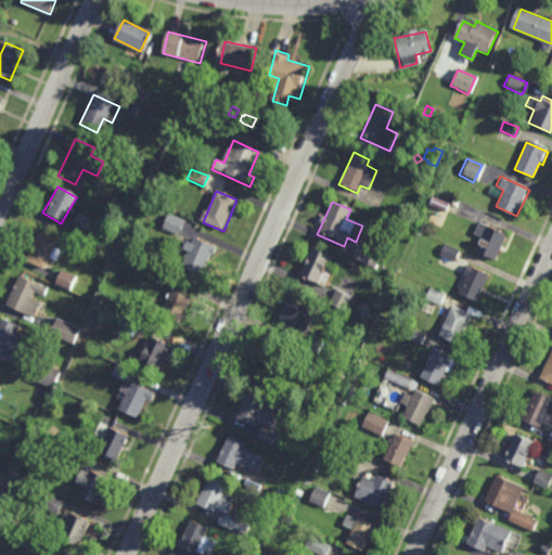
[(176,235),(161,229),(166,215),(182,221),(176,235)]
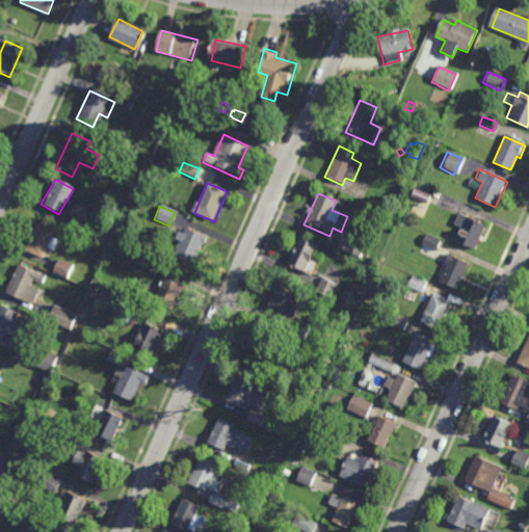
[(459,212),(486,223),(476,250),(457,243),(464,228),(454,224),(459,212)]
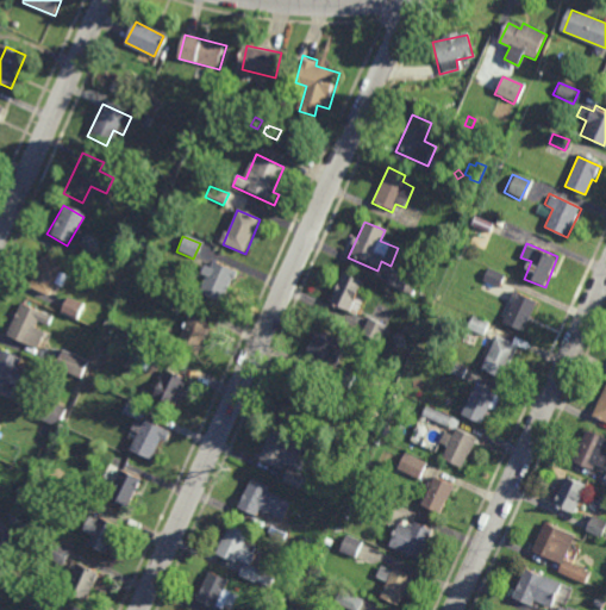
[(93,265),(77,259),(82,248),(98,254),(93,265)]
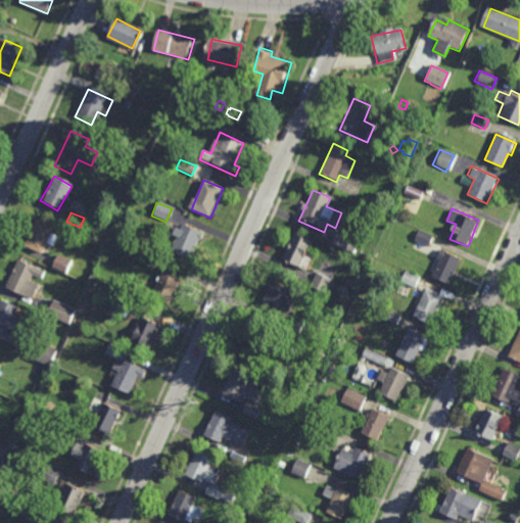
[(35,220),(53,228),(50,234),(57,237),(53,246),(45,243),(41,253),(24,245),(35,220)]
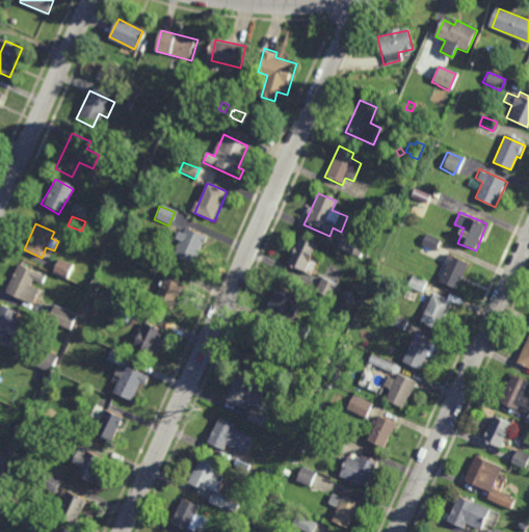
[(174,257),(194,264),(206,234),(185,227),(183,233),(178,231),(175,239),(179,241),(174,257)]
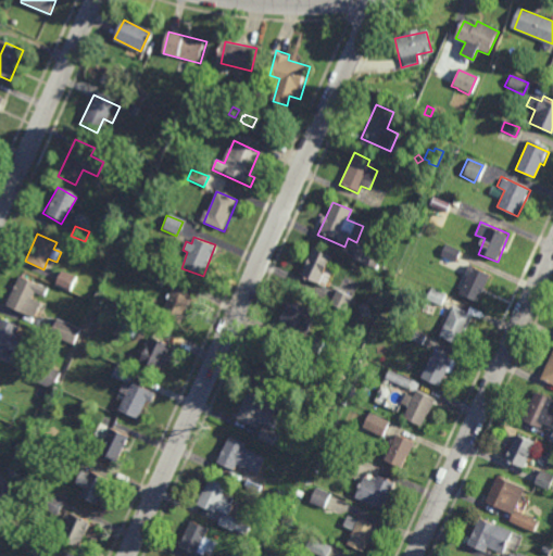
[(374,268),(352,260),(359,242),(375,249),(371,258),(377,262),(374,268)]
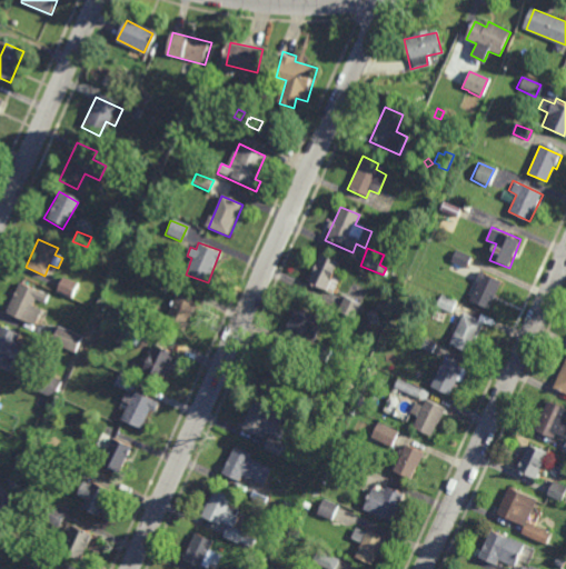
[(464,268),(448,261),(454,249),(469,256),(464,268)]
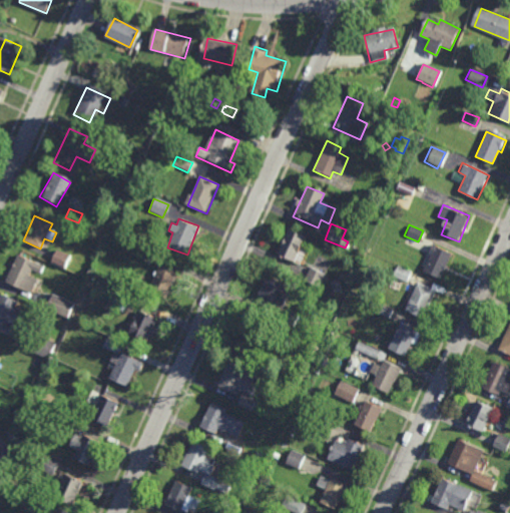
[(277,253),(302,263),(311,237),(286,228),(277,253)]
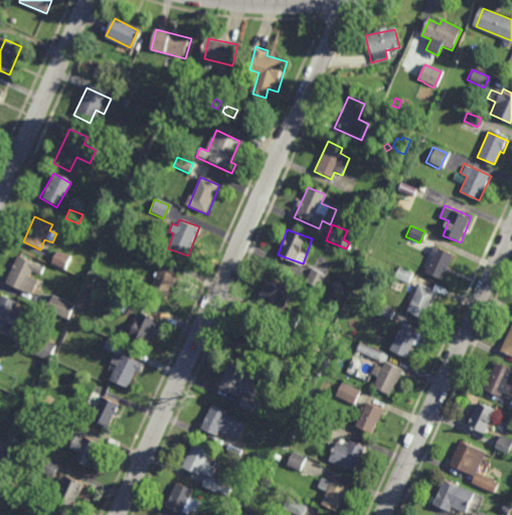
[(433,245),(453,254),(443,279),(424,271),(432,255),(429,254),(433,245)]
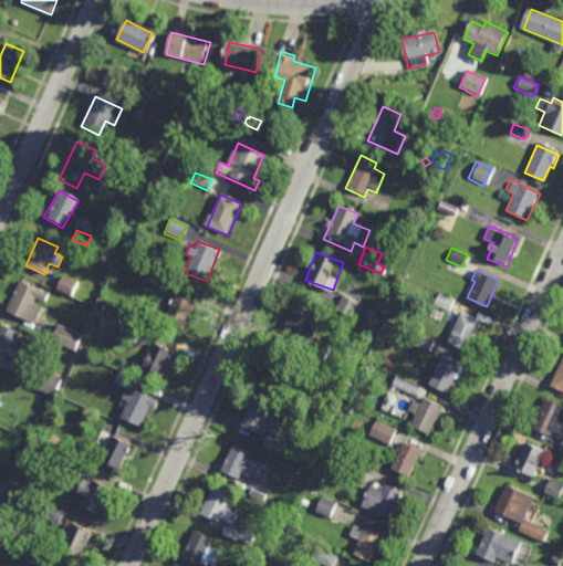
[(160,291),(147,284),(153,273),(166,280),(160,291)]
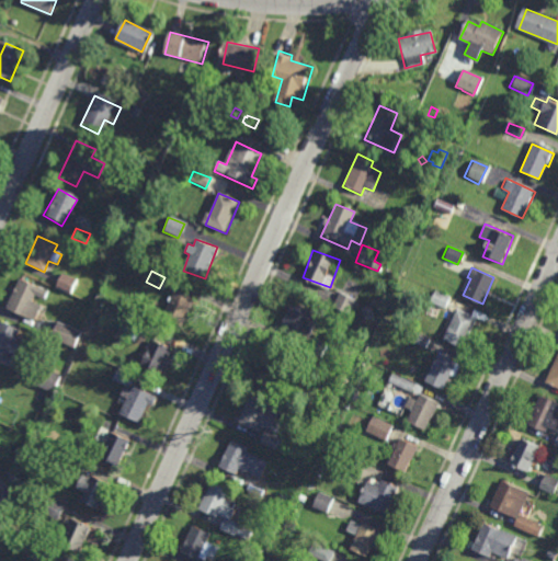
[(67,295),(54,288),(60,274),(73,281),(67,295)]
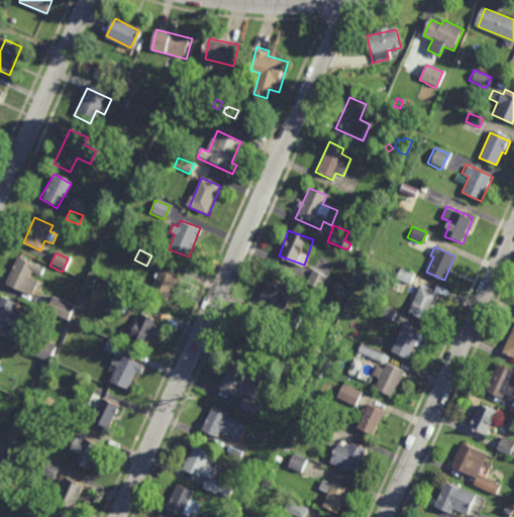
[(16,256),(43,269),(40,277),(30,272),(27,278),(39,283),(33,297),(4,284),(16,256)]
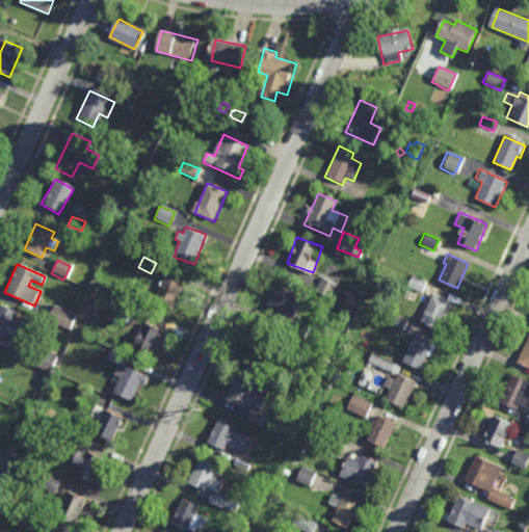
[(421,293),(406,286),(411,275),(426,282),(421,293)]
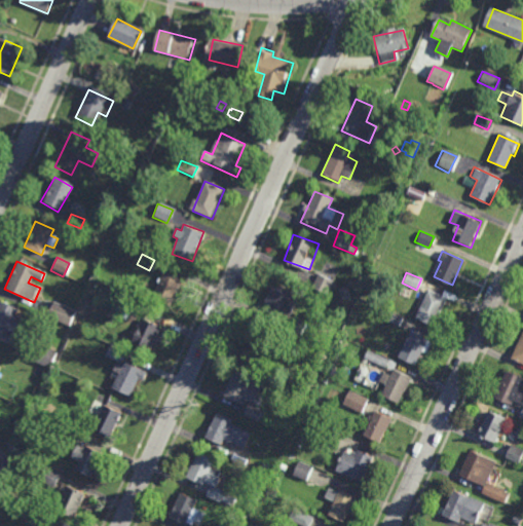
[(154,298),(172,305),(182,280),(164,273),(154,298)]
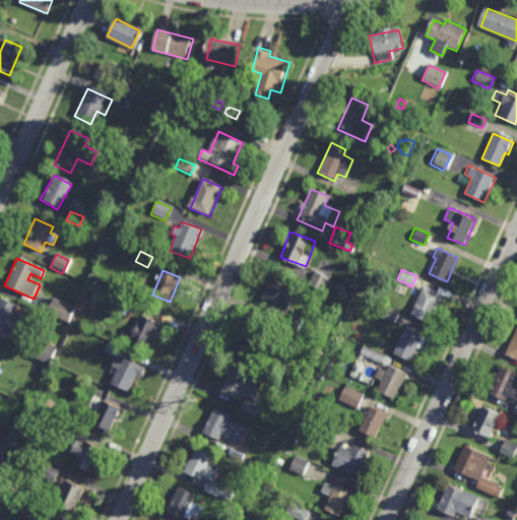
[(322,291),(307,285),(314,271),(328,277),(322,291)]
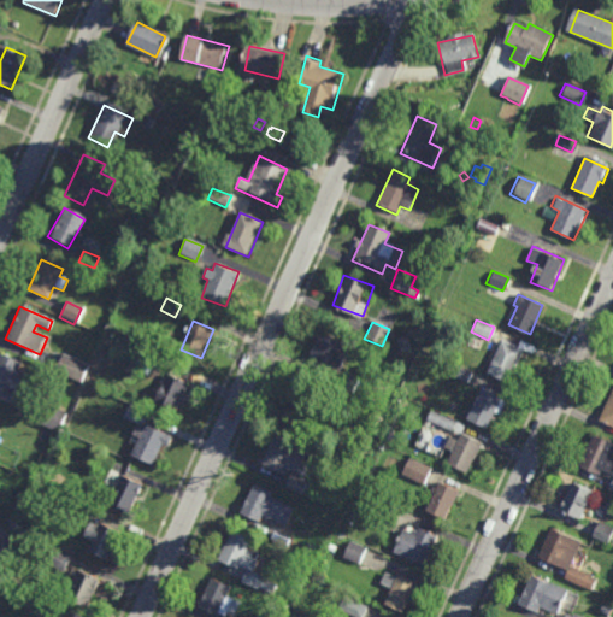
[(310,363),(336,374),(348,345),(320,334),(310,363)]
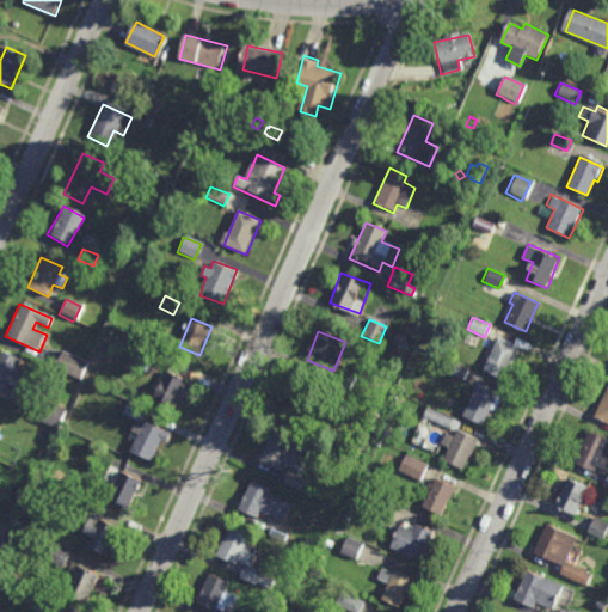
[(497,338),(519,348),(505,380),(484,372),(497,338)]
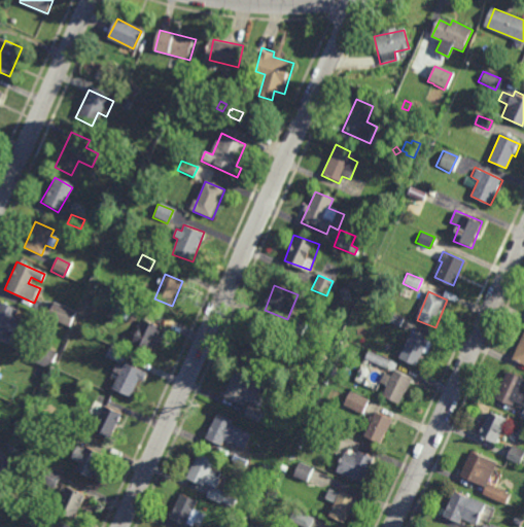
[(67,324),(44,315),(50,300),(73,310),(67,324)]
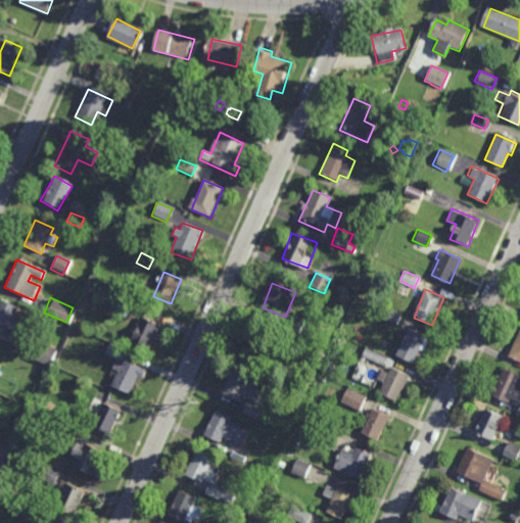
[(123,316),(110,310),(116,297),(129,303),(123,316)]
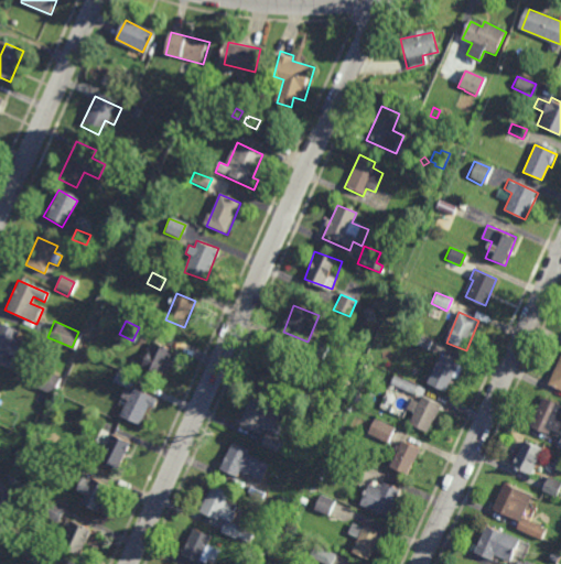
[(0,323),(19,329),(15,338),(31,344),(24,361),(7,355),(4,359),(0,357),(0,323)]
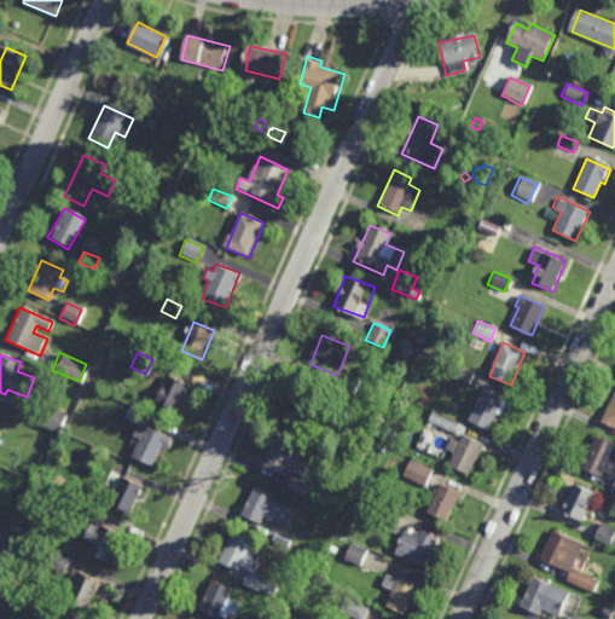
[(466,383),(452,377),(456,368),(470,374),(466,383)]
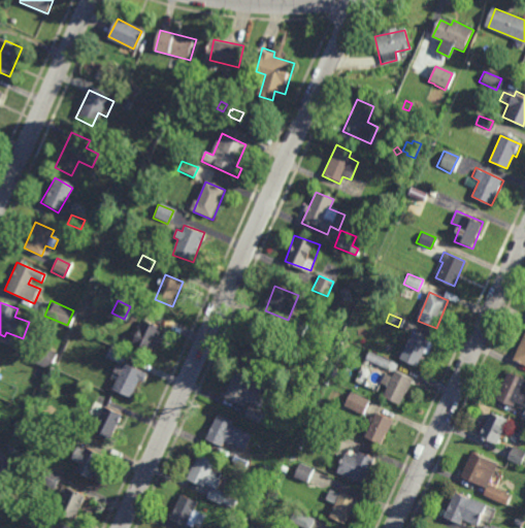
[(155,354),(164,327),(141,319),(131,345),(155,354)]
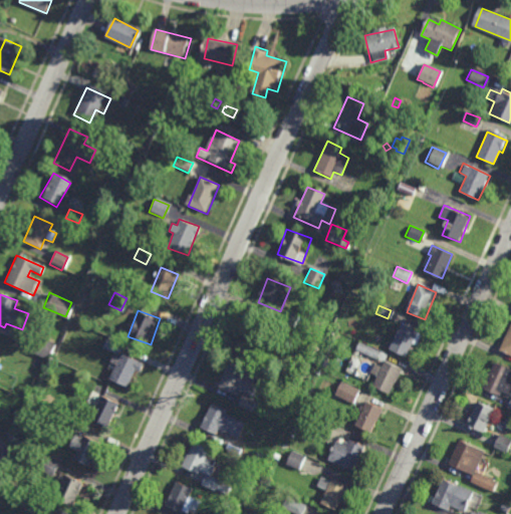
[(292,326),(280,321),(284,310),(296,315),(292,326)]
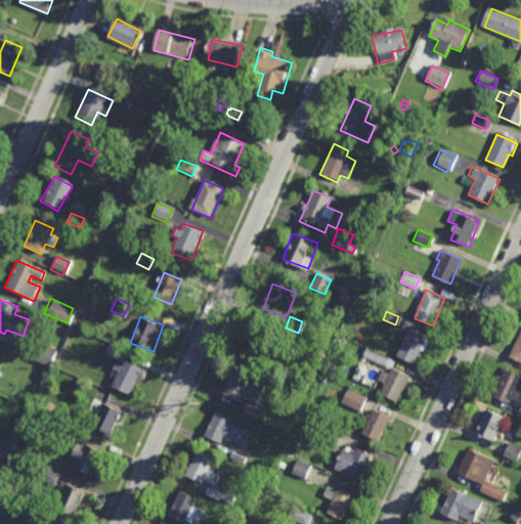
[(246,329),(272,341),(263,361),(236,350),(246,329)]
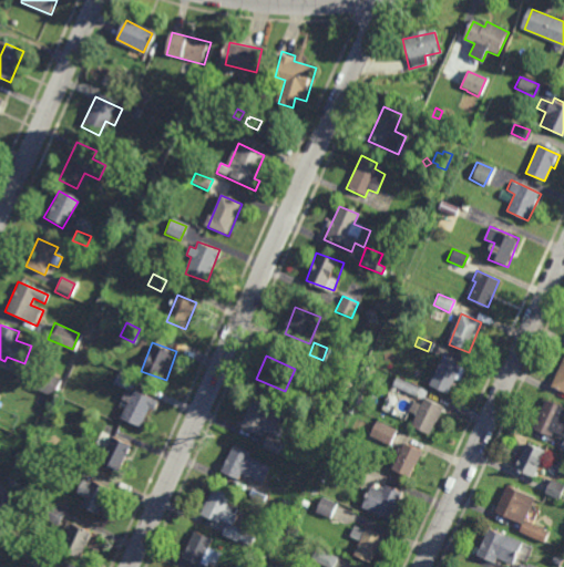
[(442,358),(465,369),(460,381),(455,380),(449,394),(430,385),(442,358)]
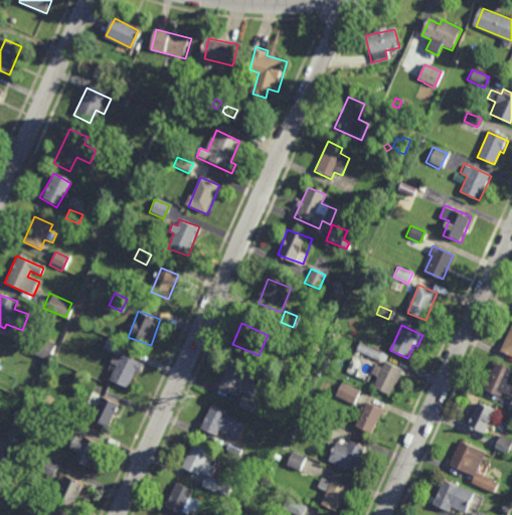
[(511,326),(511,357),(501,352),(511,326)]
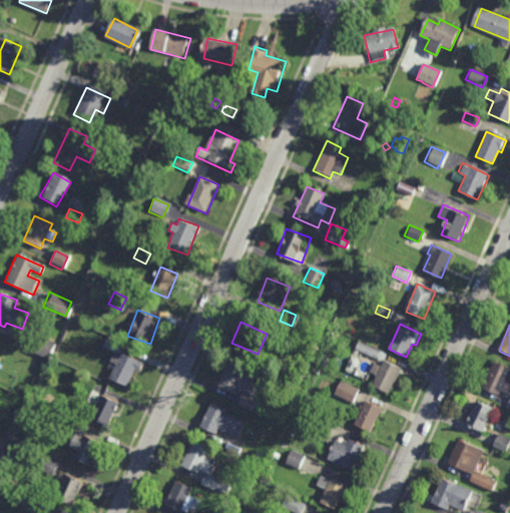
[(45,358),(28,349),(36,334),(53,342),(45,358)]
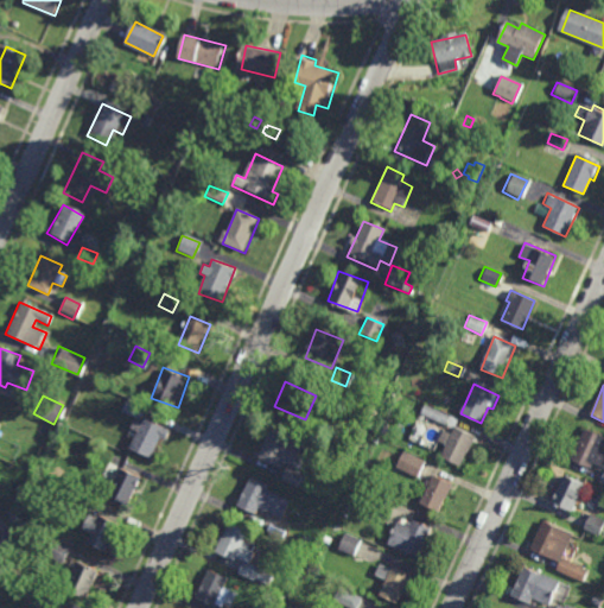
[(137,418),(119,410),(125,397),(142,405),(137,418)]
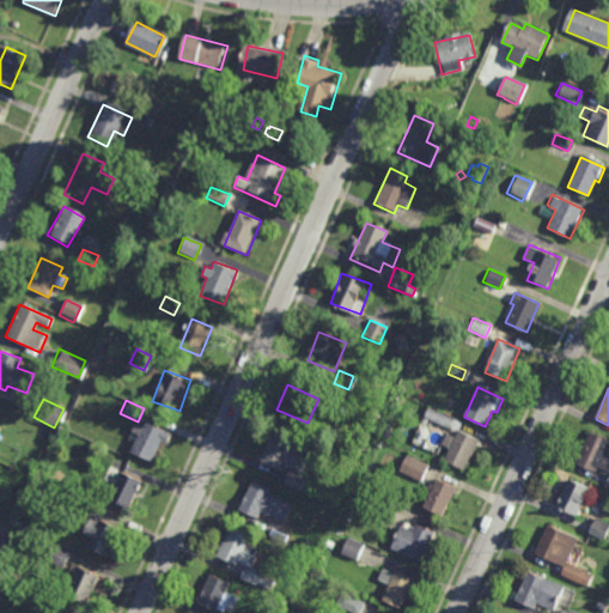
[(448,428),(421,416),(426,407),(451,418),(448,428)]
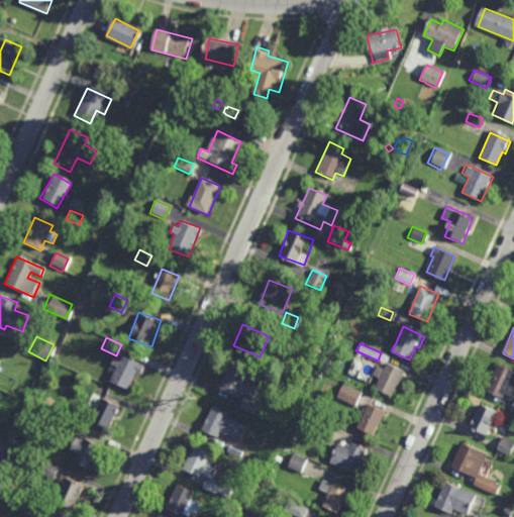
[(140,369),(130,391),(108,380),(115,366),(111,364),(115,355),(140,369)]
